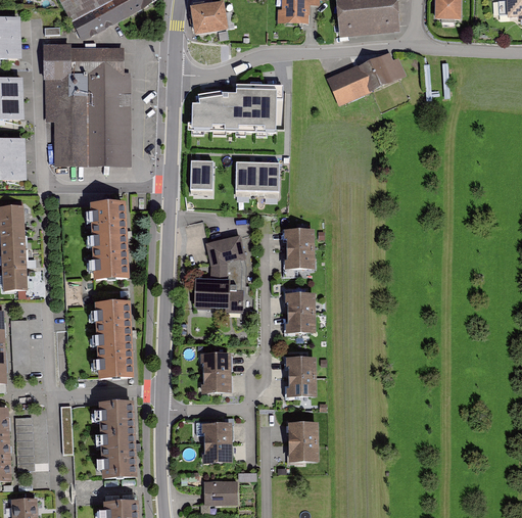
[(63,0),(83,37),(152,0),(63,0)]
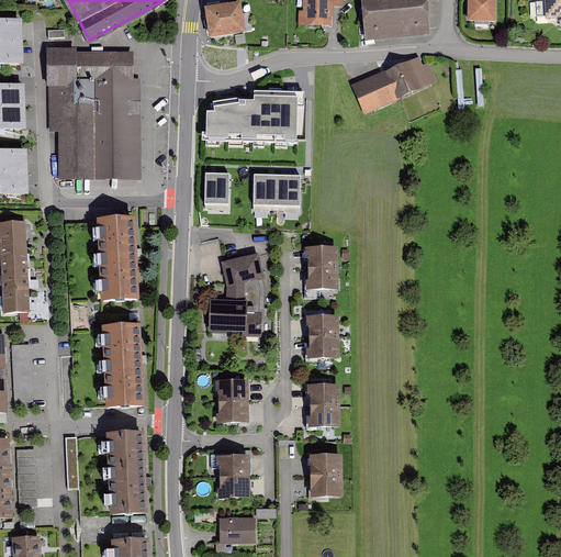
[(233,0),(203,4),(209,35),(245,30),(240,0),(233,0)]
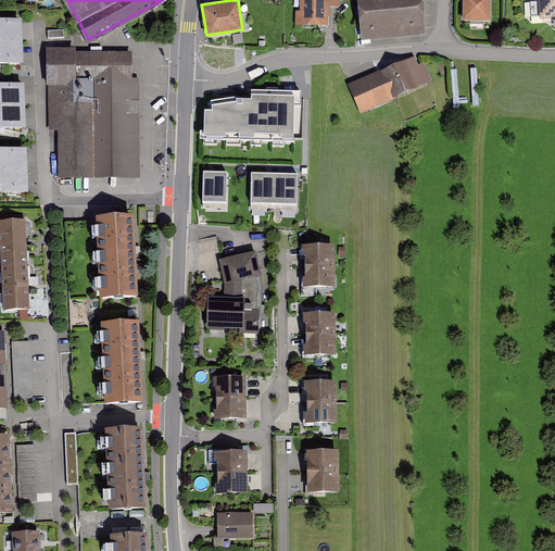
[(299,0),(299,7),(294,7),(294,22),(328,23),(329,3),(339,3),(339,0),(299,0)]
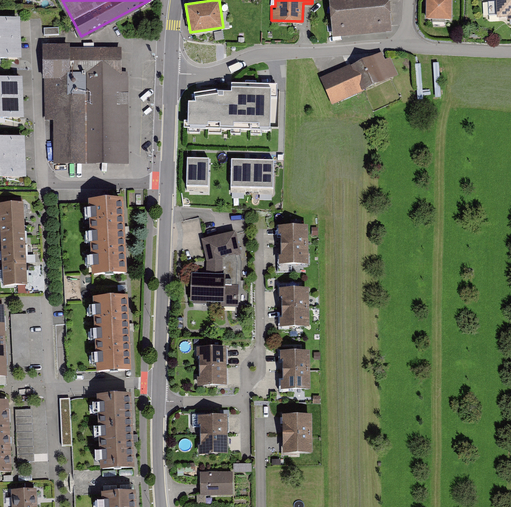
[(331,0),(335,35),(396,28),(393,0),(331,0)]
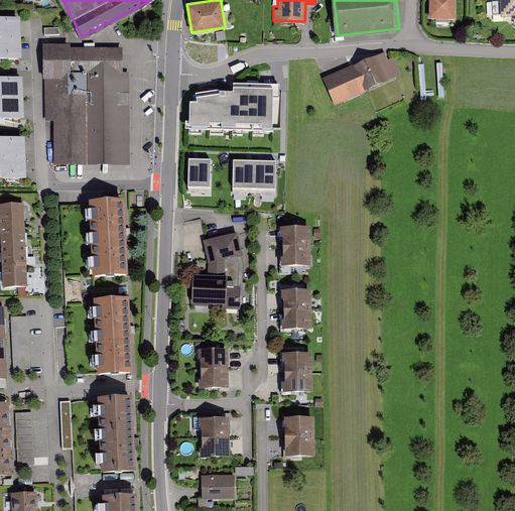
[(428,0),(428,16),(455,17),(455,0),(428,0)]
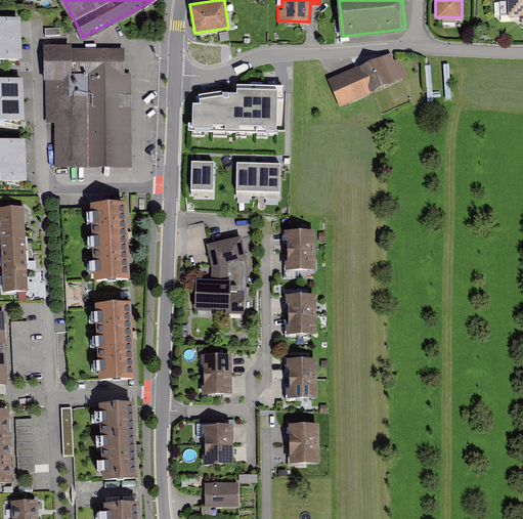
[(512,0),(514,17),(522,16),(522,0),(512,0)]
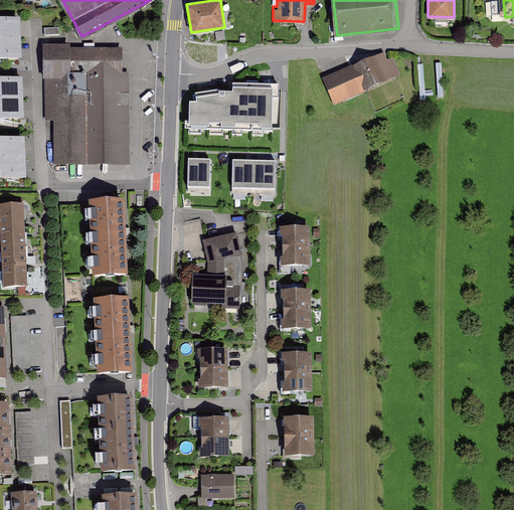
[(19,15),(0,16),(0,36),(20,36),(19,15)]
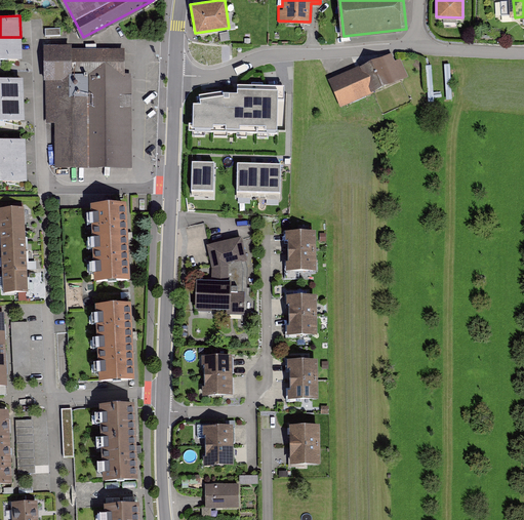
[(0,58),(22,57),(21,37),(0,37),(0,58)]
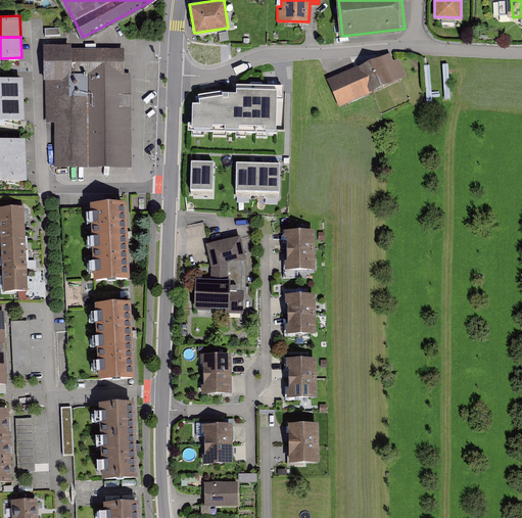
[(128,43),(46,45),(47,119),(56,119),(57,165),(136,162),(134,71),(129,71),(128,43)]
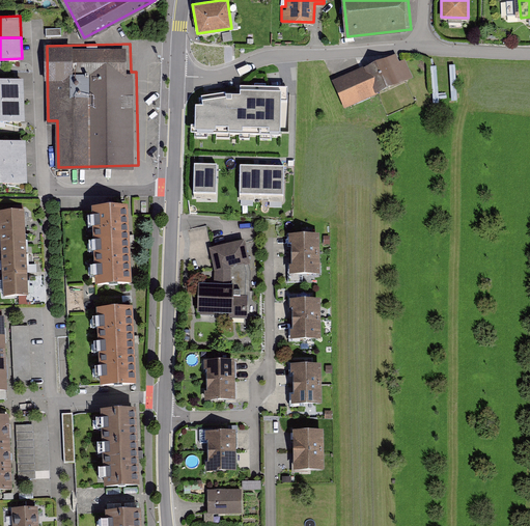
[(408,79),(398,52),(343,72),(332,77),(344,106),(408,79)]
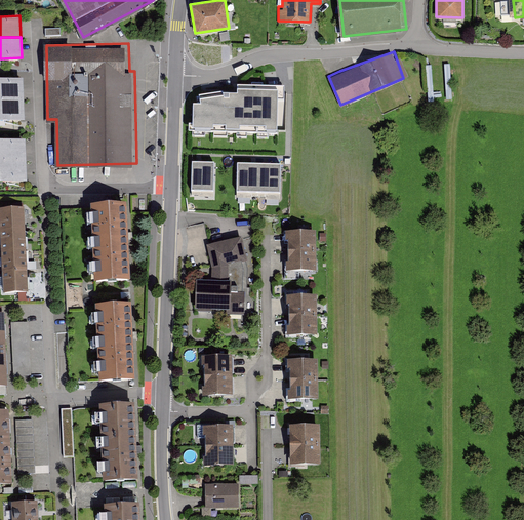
[(0,98),(23,97),(23,77),(0,77),(0,98)]
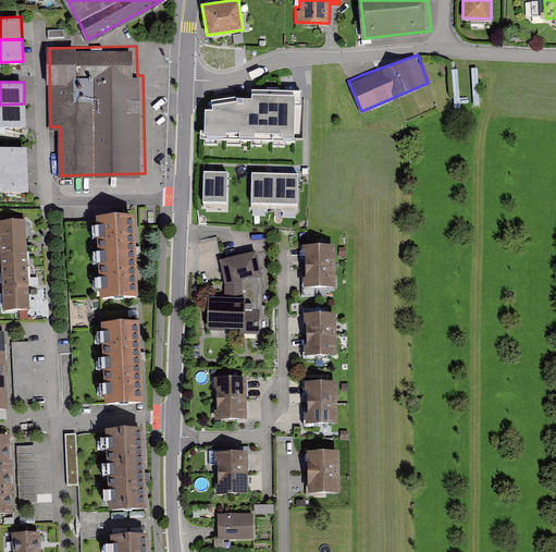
[(211,112),(204,112),(204,139),(293,142),(294,98),(250,97),(250,101),(236,100),(235,97),(210,101),(211,112)]
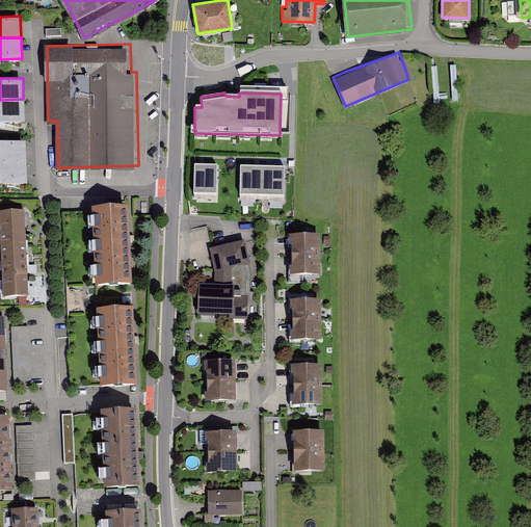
[(0,121),(24,121),(23,99),(0,100),(0,121)]
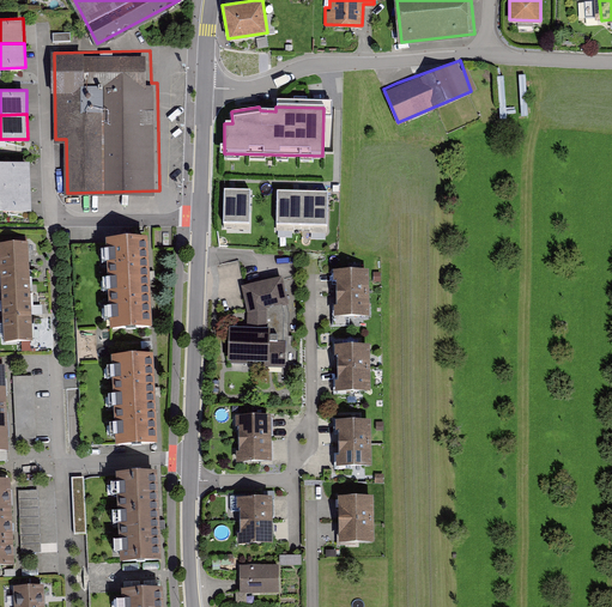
[(0,186),(30,186),(29,161),(0,162),(0,186)]
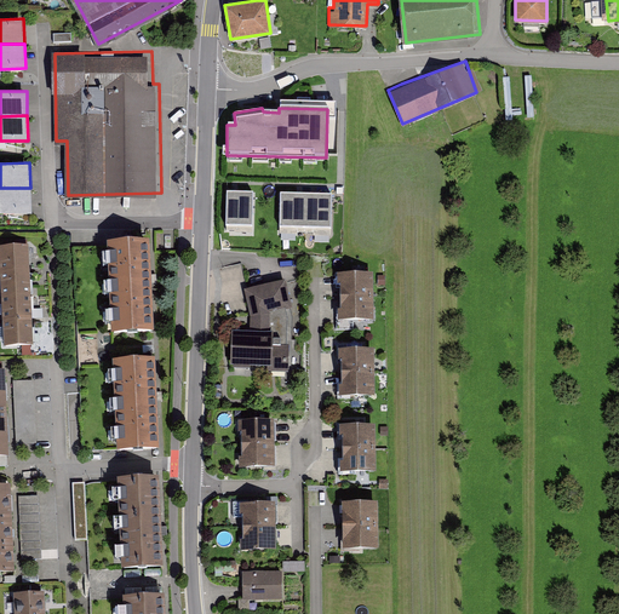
[(0,213),(32,212),(30,188),(0,188),(0,213)]
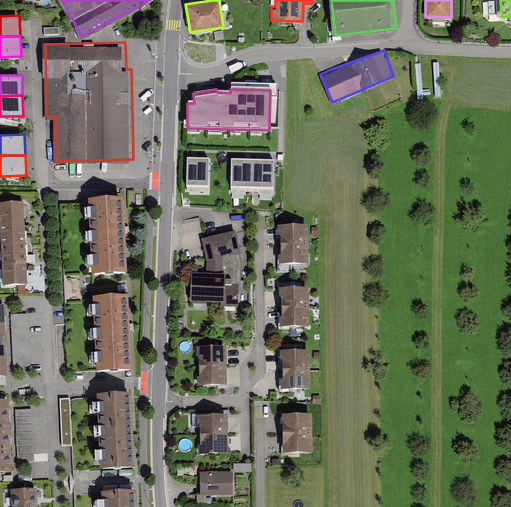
[(208,158),(187,157),(186,185),(207,185),(208,158)]
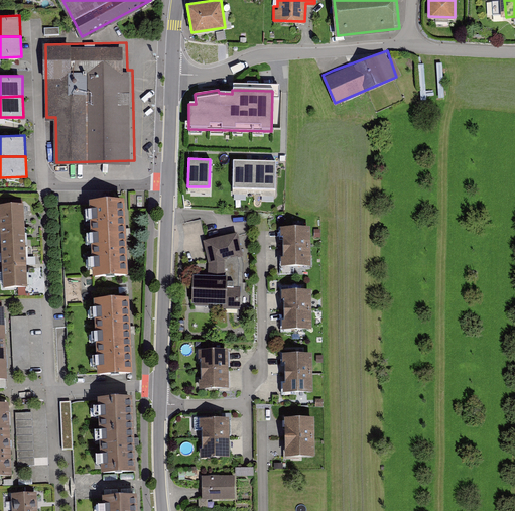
[(274,162),(233,160),(232,187),(274,188),(274,162)]
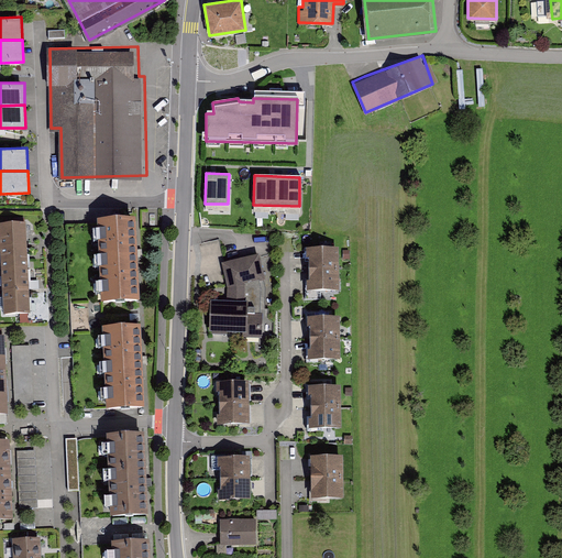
[(97,218),(100,301),(139,298),(135,217),(97,218)]
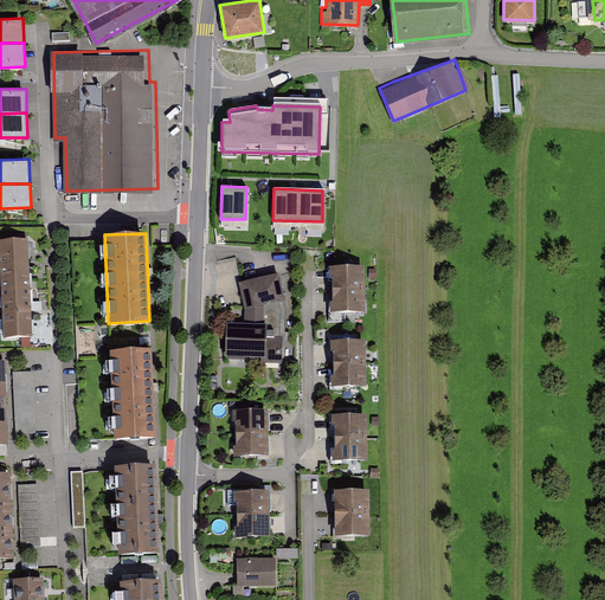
[(0,262),(29,260),(27,236),(0,237),(0,262)]
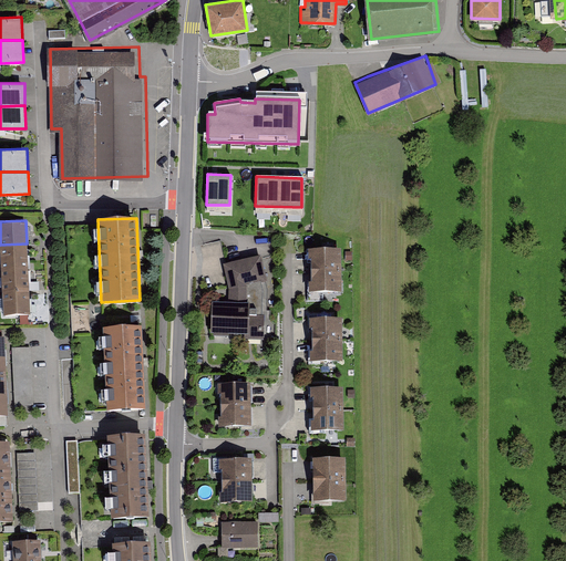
[(0,268),(28,267),(27,243),(0,245),(0,268)]
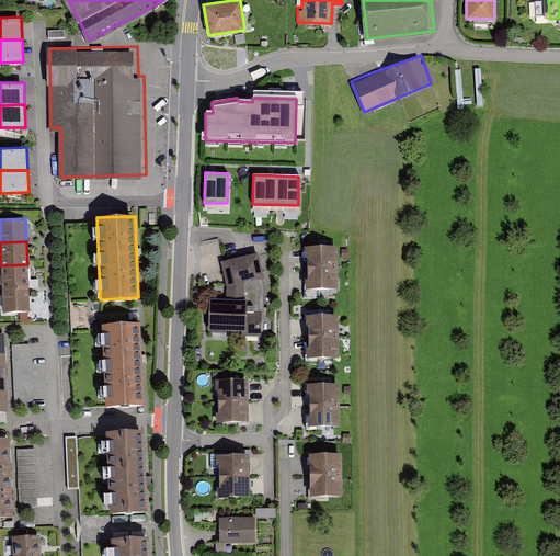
[(336,244),(306,245),(307,267),(338,265),(336,244)]
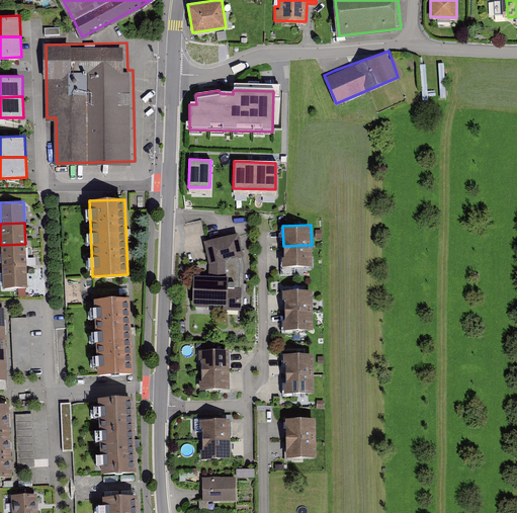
[(211,258),(210,272),(199,273),(198,303),(244,307),(244,283),(237,283),(236,271),(229,270),(228,259),(248,253),(243,230),(205,238),(211,258)]
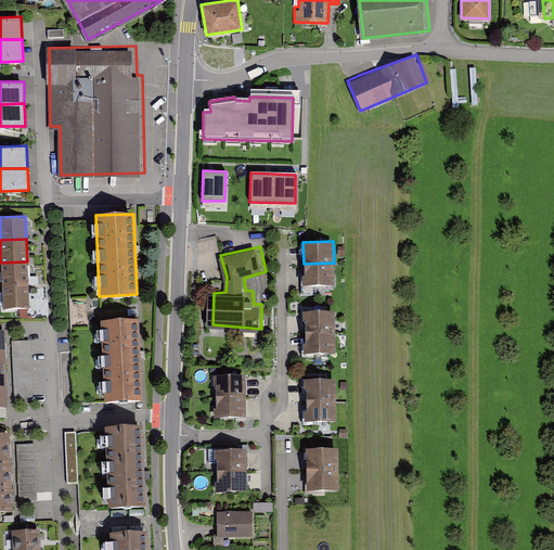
[(0,263),(1,284),(28,283),(27,261),(0,263)]
